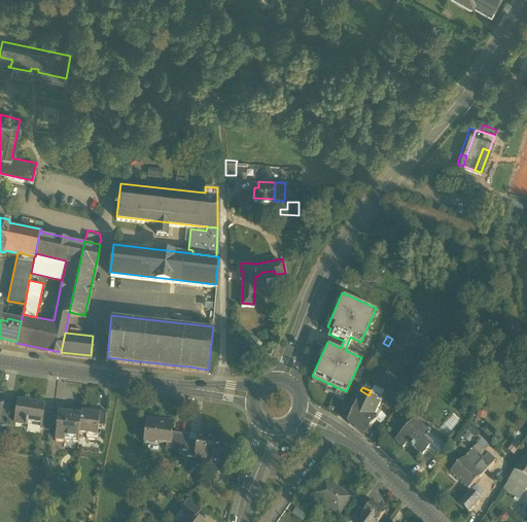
[(363,430),(377,416),(380,419),(384,414),(385,412),(377,405),(382,394),(373,389),(370,395),(369,395),(360,390),(356,399),(347,417),(363,430)]
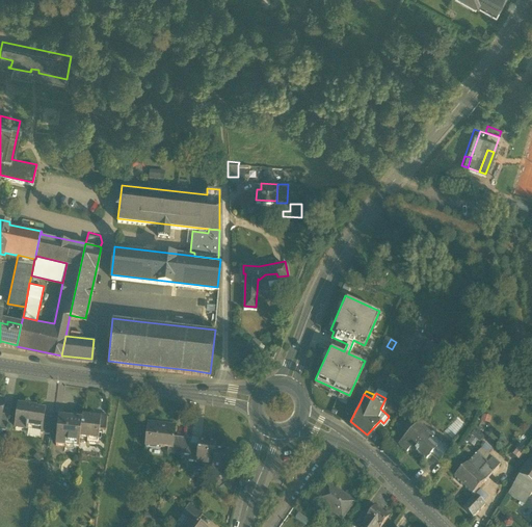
[(25,425),(28,425),(29,423),(41,424),(42,424),(43,417),(45,405),(34,404),(35,402),(18,400),(15,423),(26,424),(25,425)]
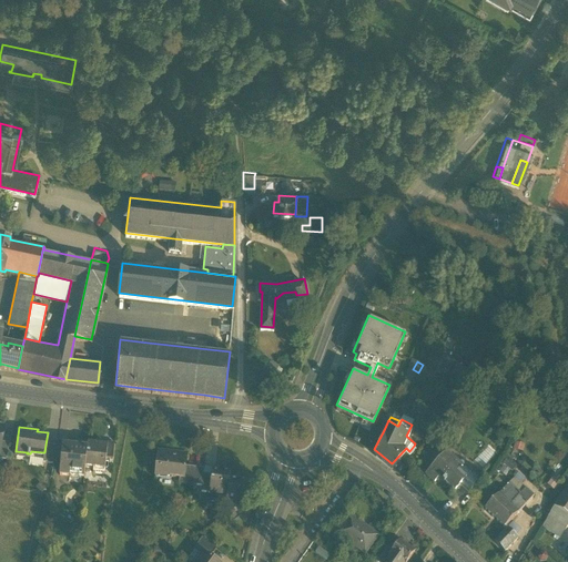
[(88,437),(87,442),(84,461),(93,462),(93,466),(104,467),(107,451),(108,439),(107,439),(88,437)]
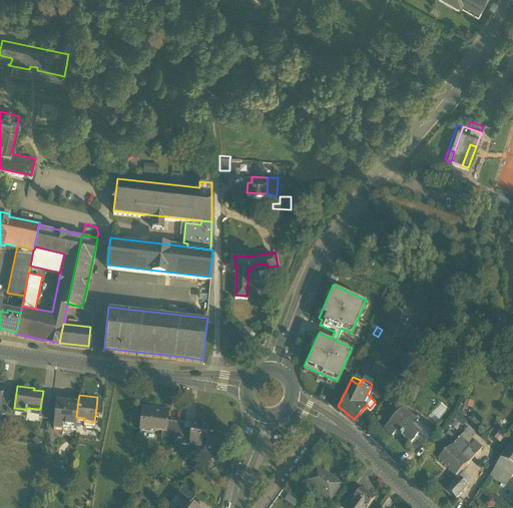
[(76,417),(78,400),(64,398),(57,397),(56,407),(54,424),(63,425),(64,420),(76,421),(76,417)]
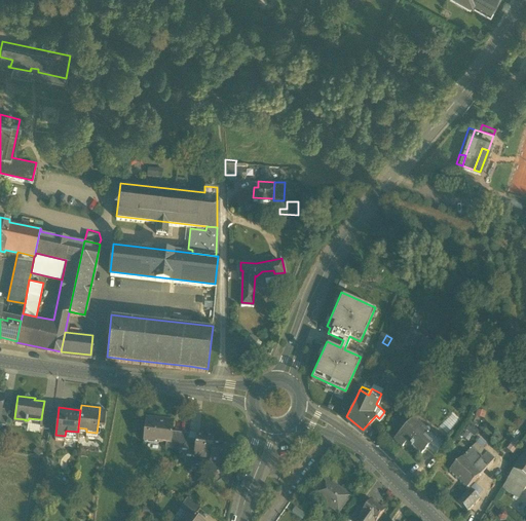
[(50,416),(51,413),(42,412),(41,419),(40,419),(39,423),(49,425),(50,416)]
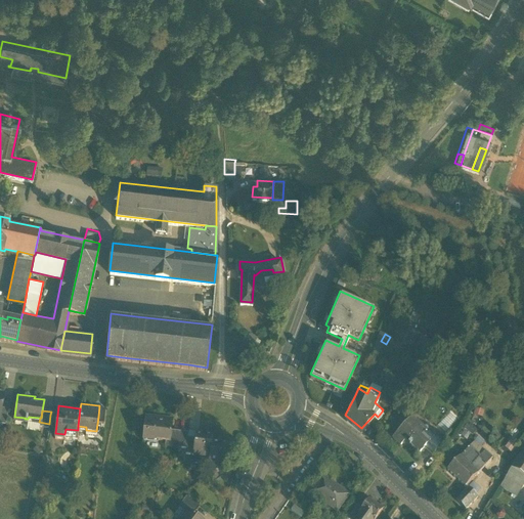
[(167,435),(171,436),(172,428),(174,416),(146,413),(144,433),(167,435)]
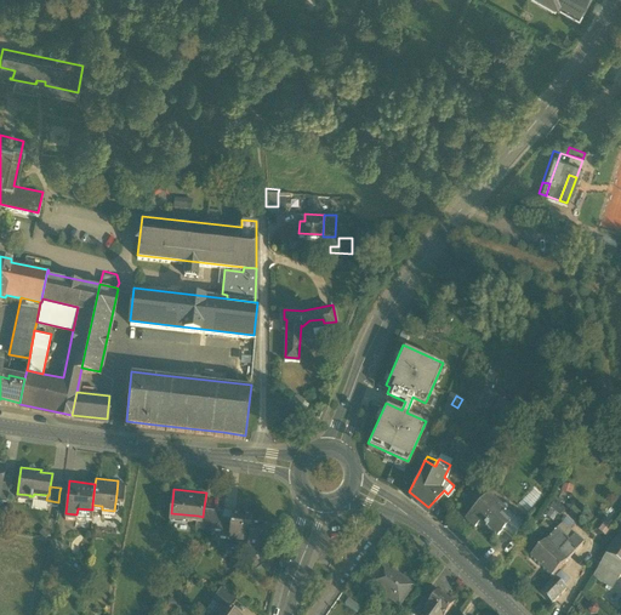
[(463,506),(468,511),(480,497),(473,490),(466,499),(468,501),(463,506)]
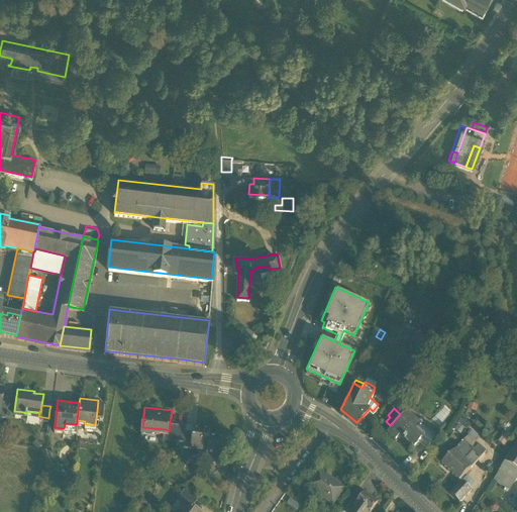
[(400,430),(414,443),(418,438),(424,432),(417,426),(420,422),(406,409),(400,414),(390,425),(388,428),(395,435),(400,430)]
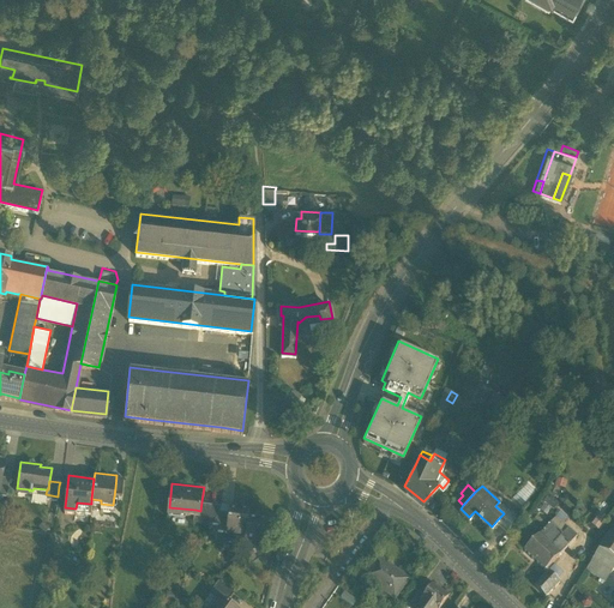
[(46,499),(46,494),(47,489),(34,488),(32,491),(32,498),(46,499)]
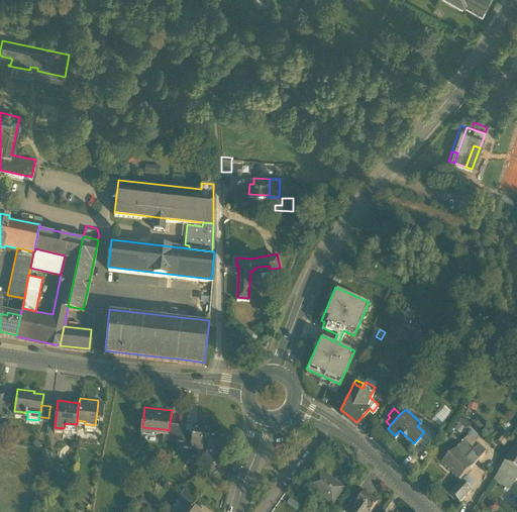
[(421,421),(420,422),(417,426),(424,432),(427,428),(428,427),(421,421)]
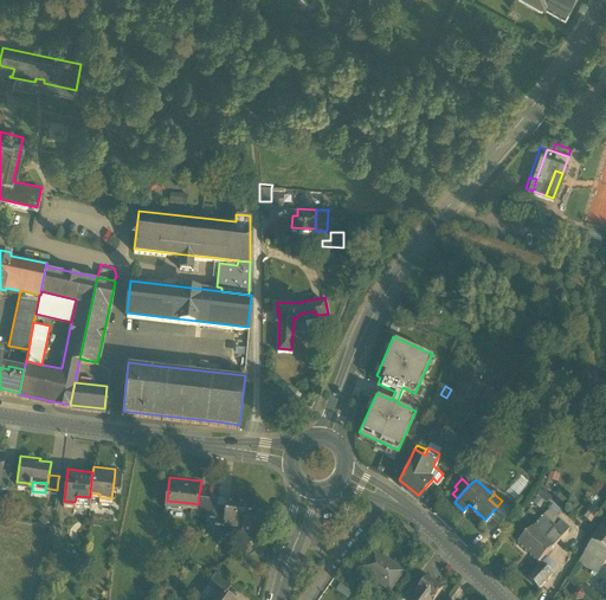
[(226,502),(217,502),(218,497),(199,495),(198,504),(193,503),(193,510),(210,511),(217,513),(216,520),(224,520),(226,502)]
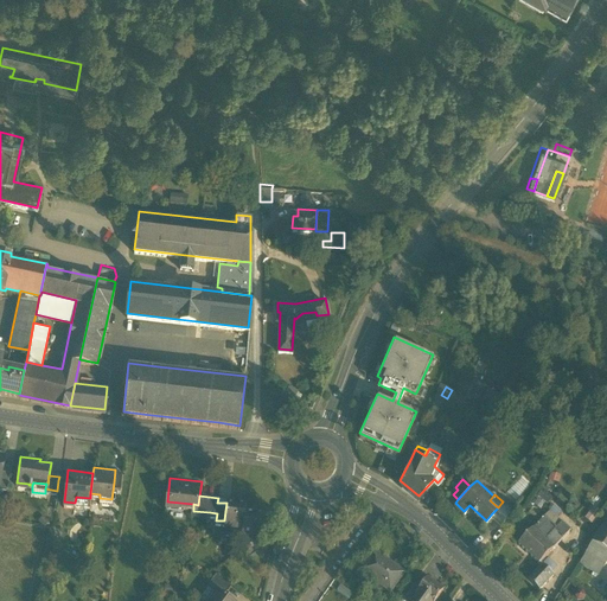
[(261,506),(246,505),(246,498),(232,496),(231,504),(227,503),(224,520),(227,522),(227,519),(243,522),(242,529),(262,531),(264,512),(261,512),(261,506)]
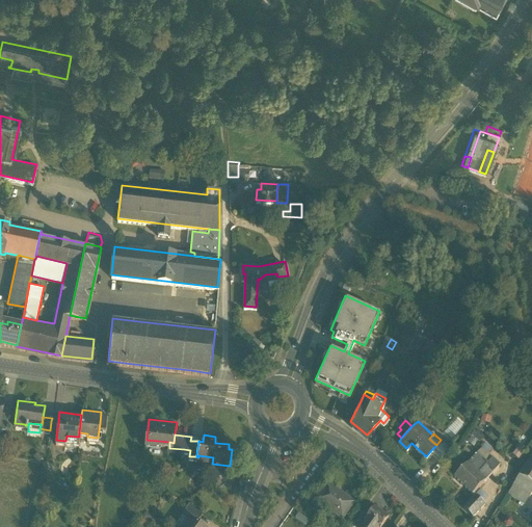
[(516,440),(512,449),(517,452),(523,442),(516,440)]
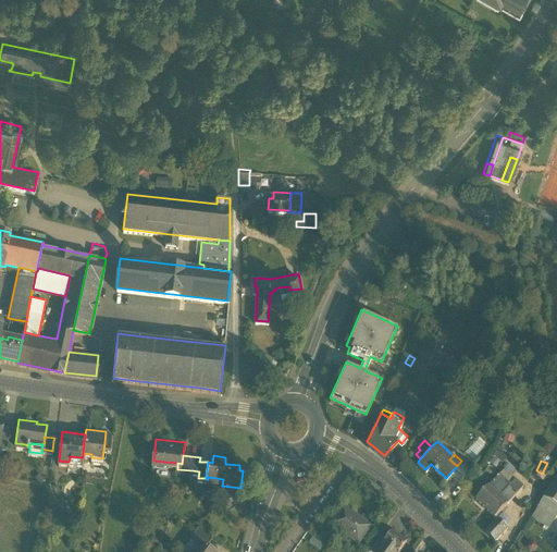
[(450,473),(459,480),(469,470),(460,462),(457,466),(450,473)]
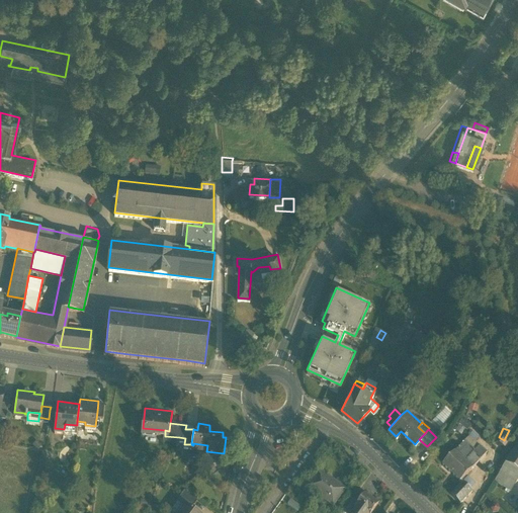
[(442,459),(460,477),(487,449),(480,441),(475,446),(464,436),(442,459)]
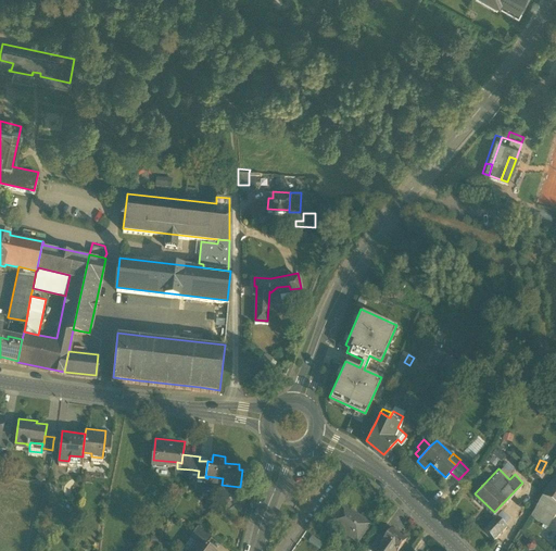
[(555,471),(542,492),(555,500),(555,471)]
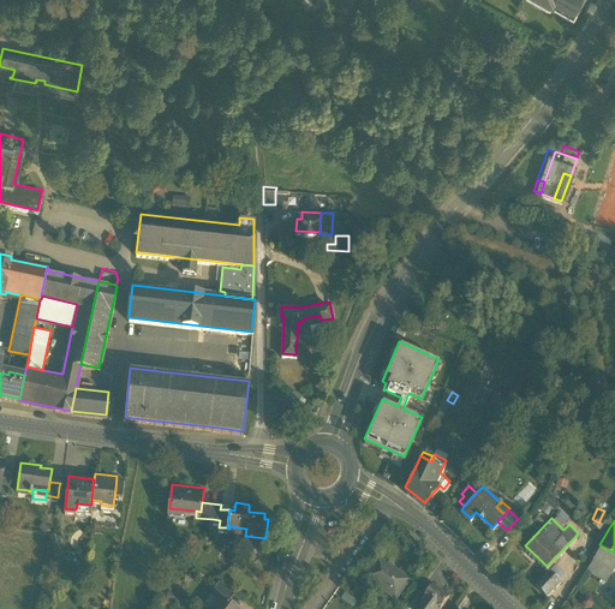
[(613,566),(614,562),(614,553),(599,544),(593,554),(613,566)]
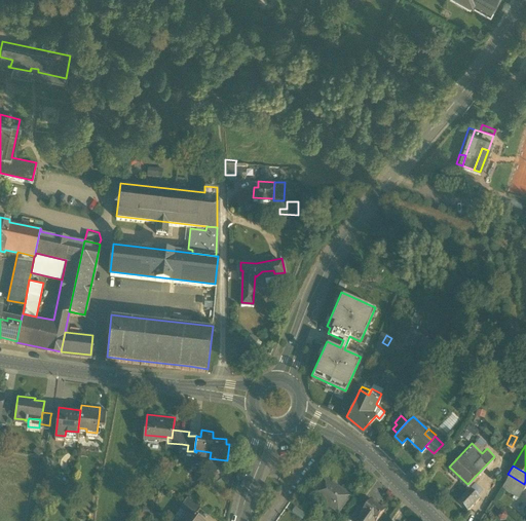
[(311,490),(338,509),(349,492),(324,474),(311,490)]
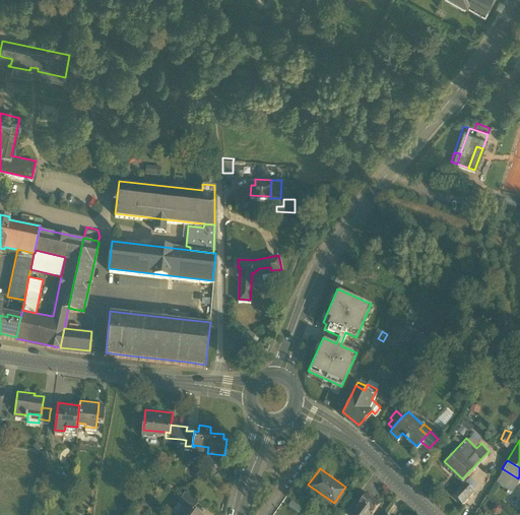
[(518,478),(502,468),(497,477),(513,488),(518,478)]
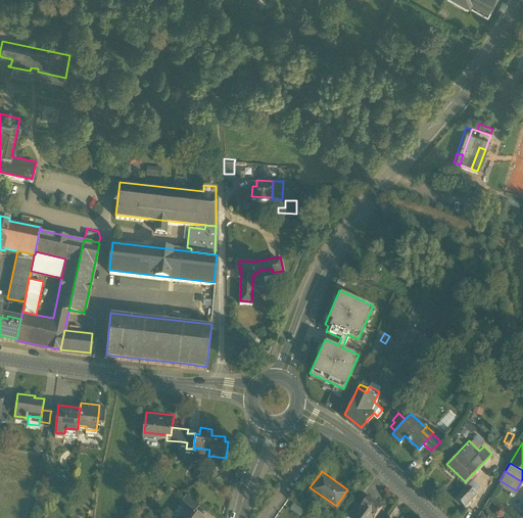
[(455,495),(465,504),(477,491),(468,482),(455,495)]
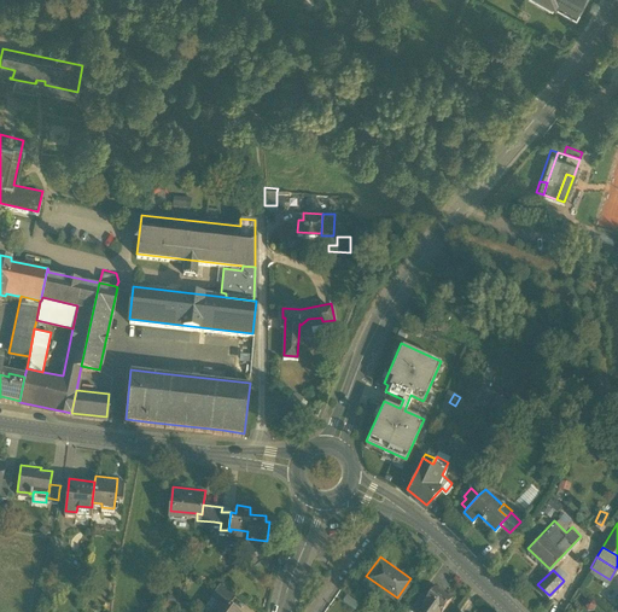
[(220,580),(215,587),(231,598),(235,590),(220,580)]
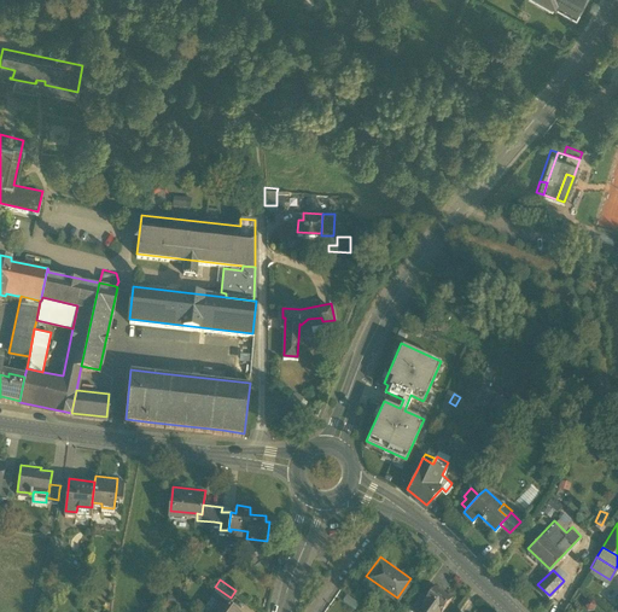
[(227,602),(231,598),(215,587),(213,584),(208,592),(211,594),(217,598),(219,596),(227,602)]
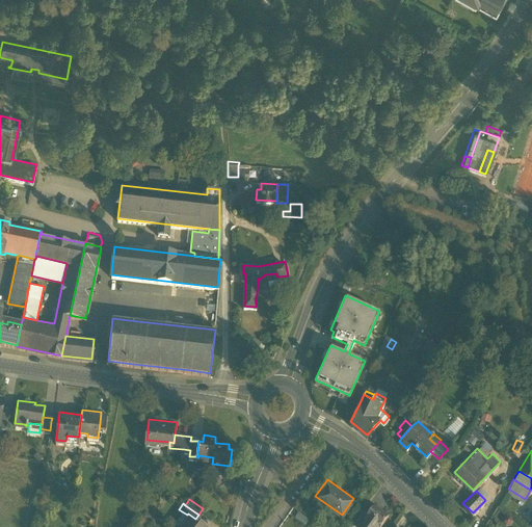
[(378,526),(389,514),(374,503),(369,510),(358,526),(360,526),(378,526)]
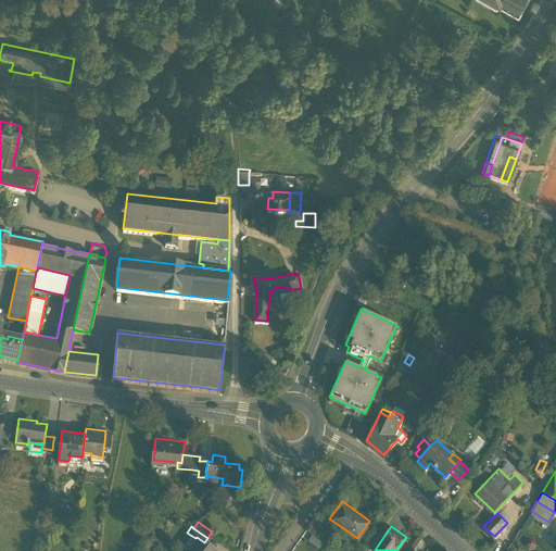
[(368,546),(375,550),(386,534),(380,529),(368,546)]
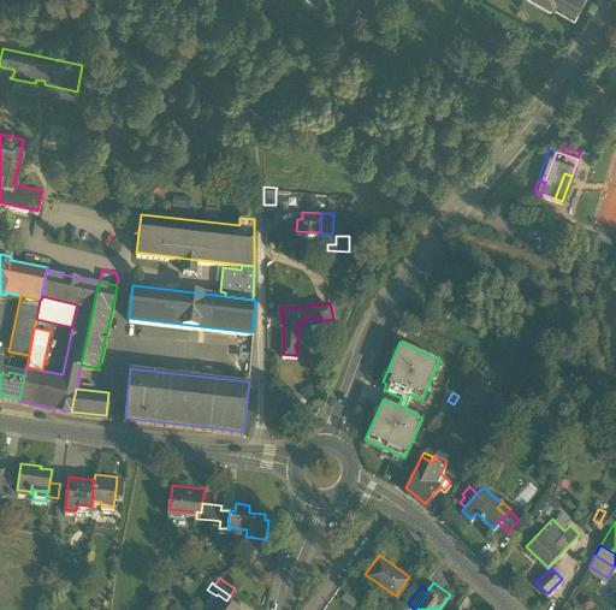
[(178,590),(167,588),(167,598),(178,599),(178,590)]
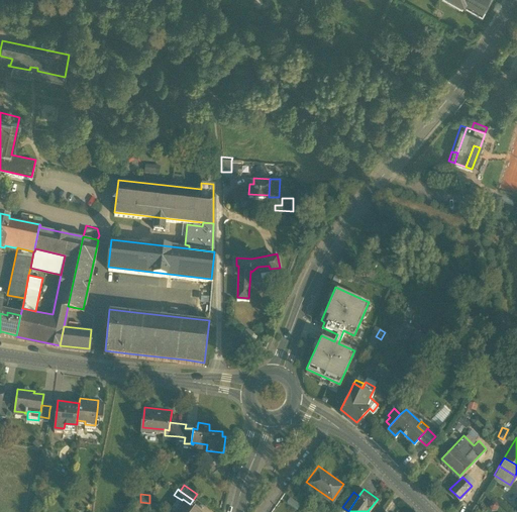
[(287,499),(297,505),(300,501),(290,494),(287,499)]
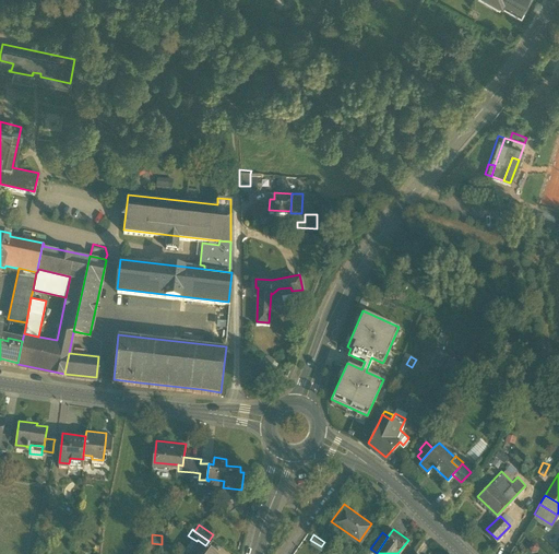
[(197,541),(191,538),(185,547),(190,552),(190,551),(193,552),(200,543),(197,541)]
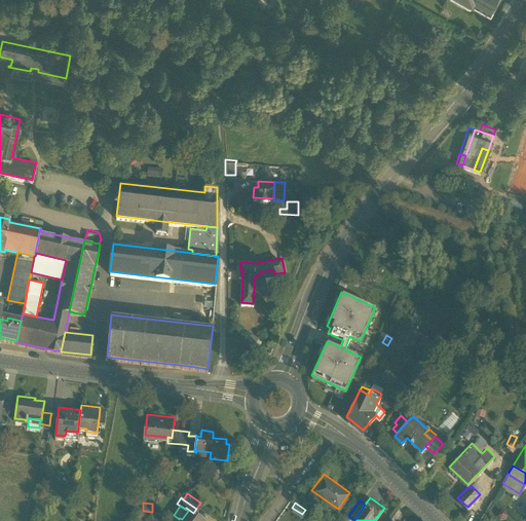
[(176,520),(203,520),(193,513),(186,508),(185,509),(188,511),(182,519),(179,518),(179,519),(176,520)]
